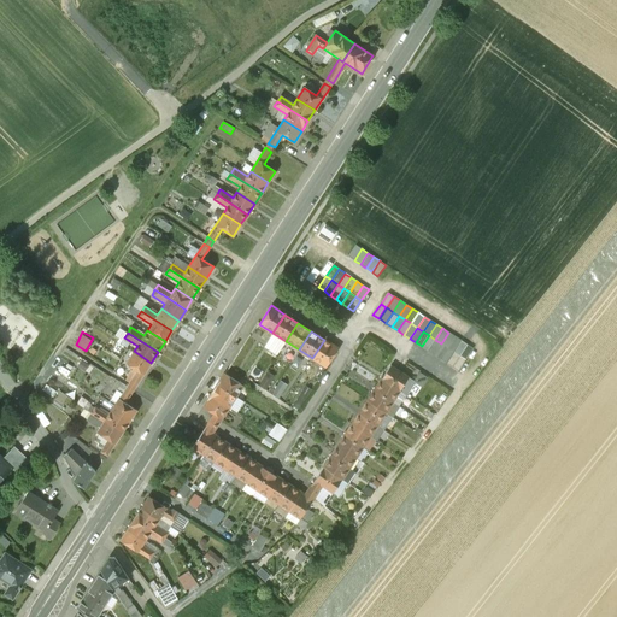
[(448,333),(441,344),(447,347),(454,336),(448,333)]
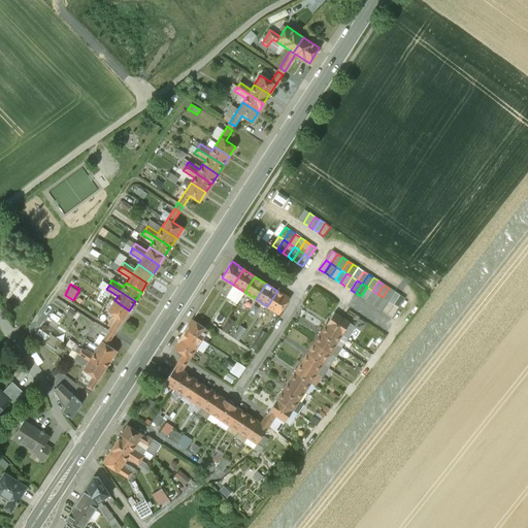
[(367,287),(361,296),(366,300),(372,291),(367,287)]
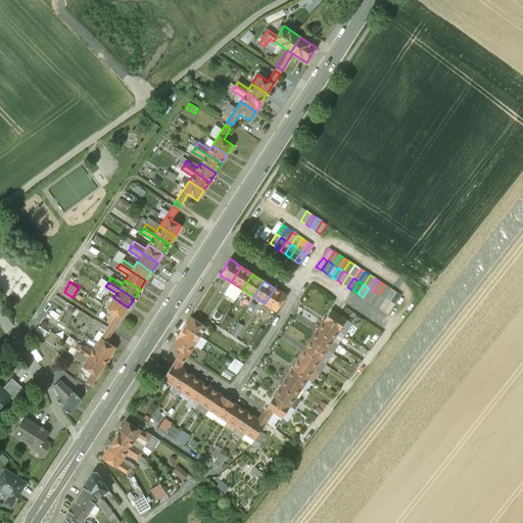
[(385,285),(379,294),(384,298),(390,289),(385,285)]
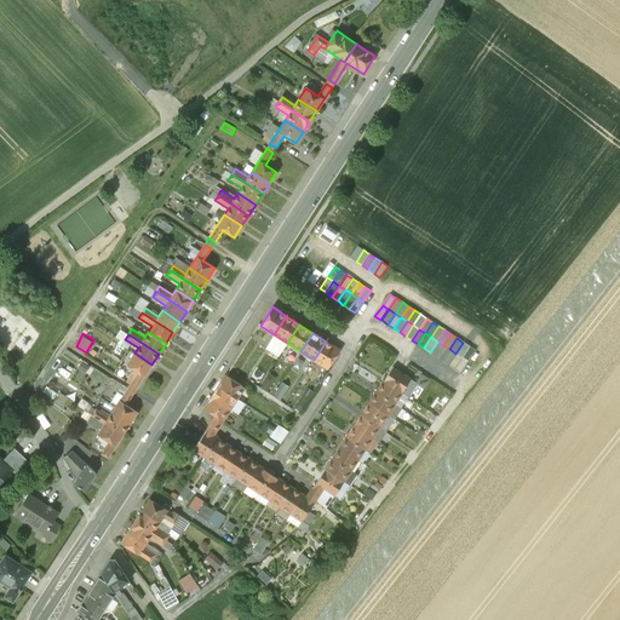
[(339,350),(326,342),(314,360),(327,368),(339,350)]
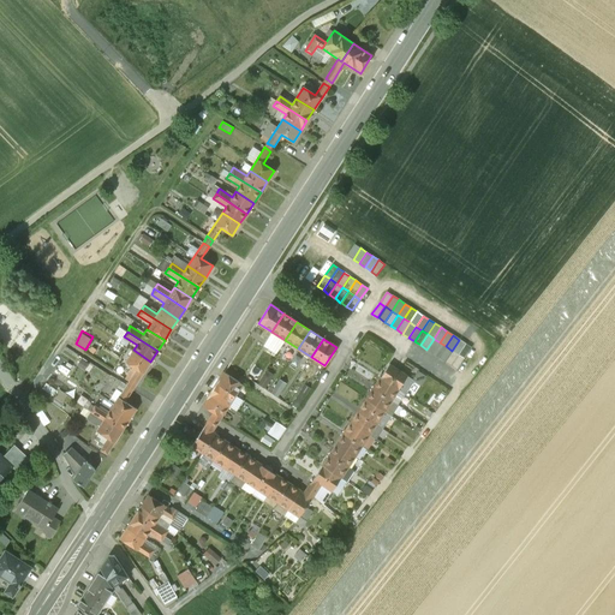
[(440,342),(434,339),(427,350),(433,353),(440,342)]
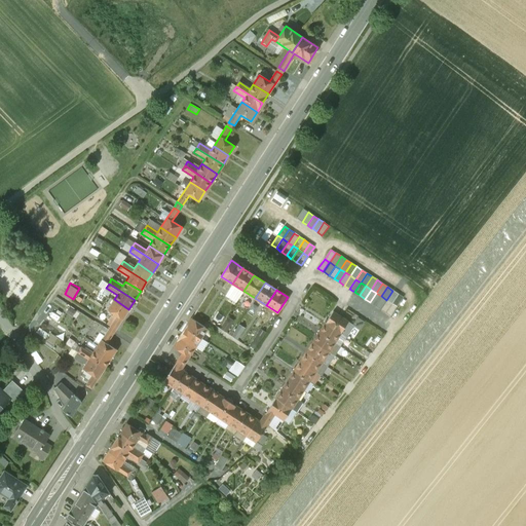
[(393,291),(387,300),(391,303),(398,294),(393,291)]
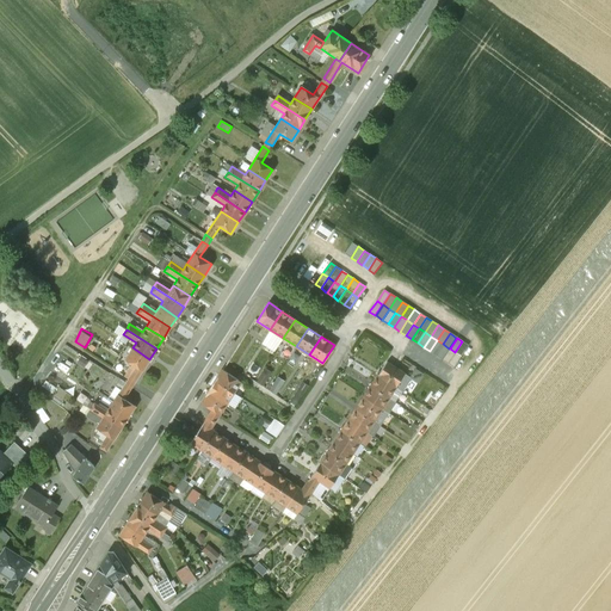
[(437,340),(430,351),(436,355),(443,344),(437,340)]
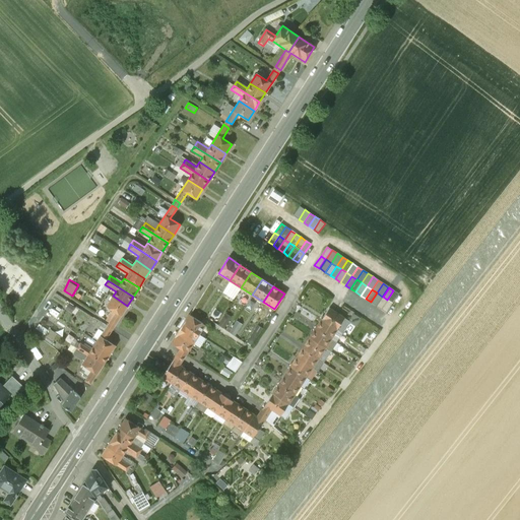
[(393,290),(387,300),(392,303),(398,294),(393,290)]
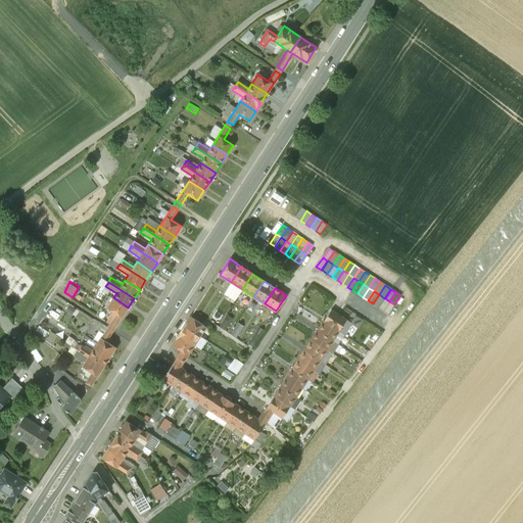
[(379,294),(373,303),(378,307),(384,298),(379,294)]
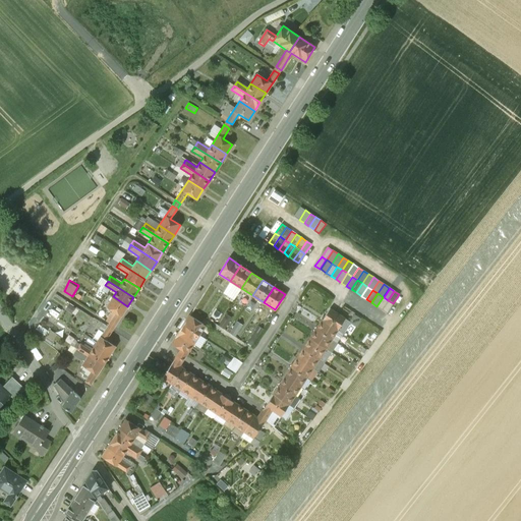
[(127,306),(113,296),(107,306),(116,312),(109,323),(115,326),(127,306)]
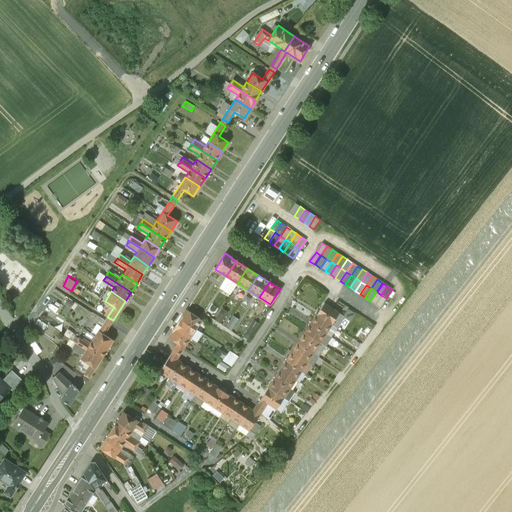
[(377,292),(370,301),(375,304),(381,295),(377,292)]
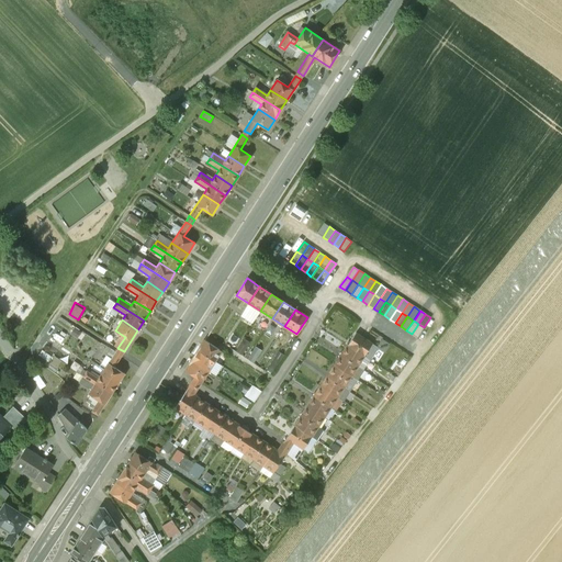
[(418,324),(412,334),(417,338),(424,327),(418,324)]
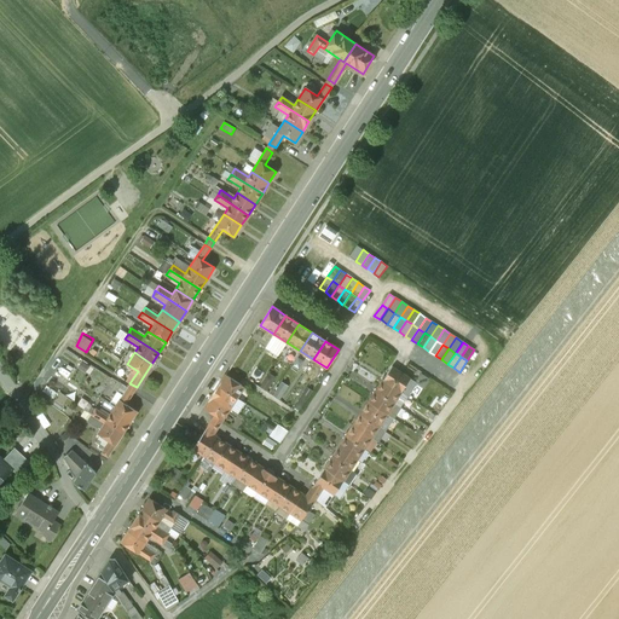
[(410,379),(392,366),(382,380),(400,392),(406,397),(411,389),(405,386),(410,379)]
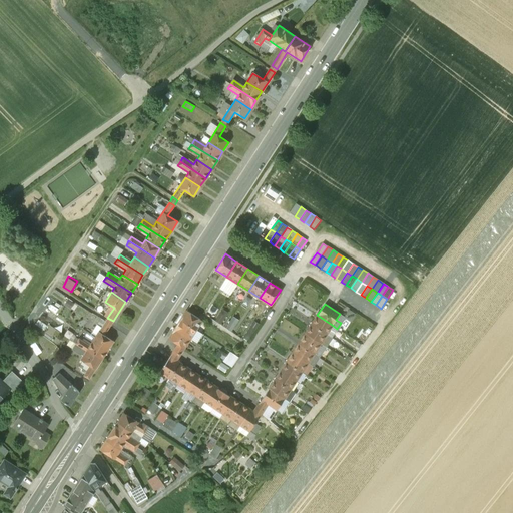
[(222,309),(215,321),(220,325),(228,313),(222,309)]
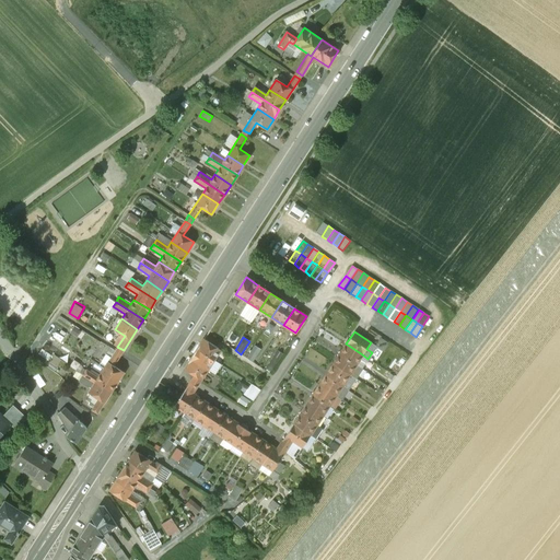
[(221,349),(203,339),(197,349),(213,360),(221,349)]
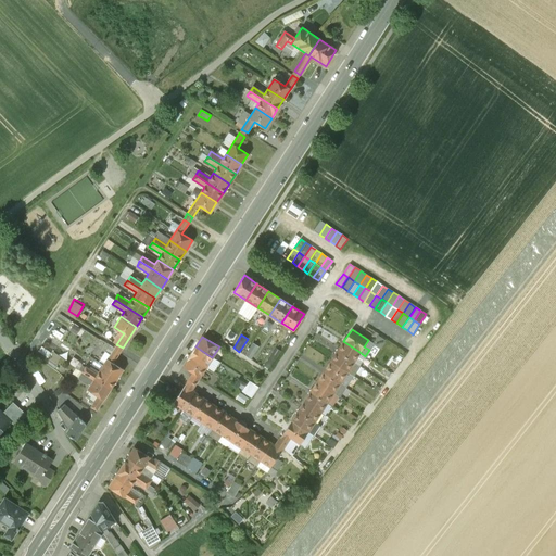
[(359,352),(343,341),(338,351),(354,362),(359,365),(365,356),(359,352)]
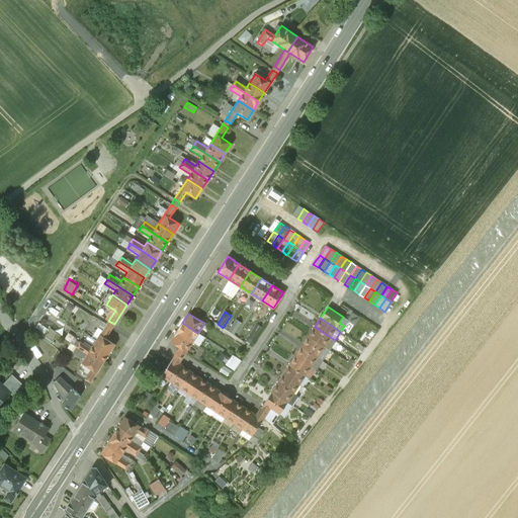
[(236,319),(228,331),(234,335),(242,323),(236,319)]
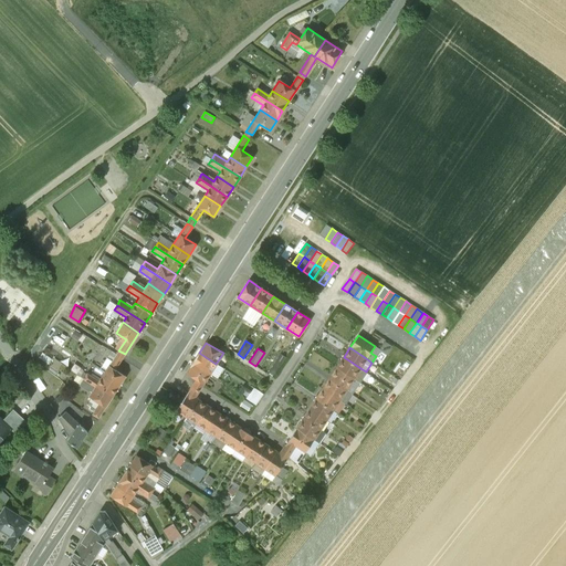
[(116,354),(112,350),(107,358),(106,359),(107,363),(106,365),(108,367),(105,373),(103,376),(118,386),(125,376),(115,369),(122,358),(116,354)]
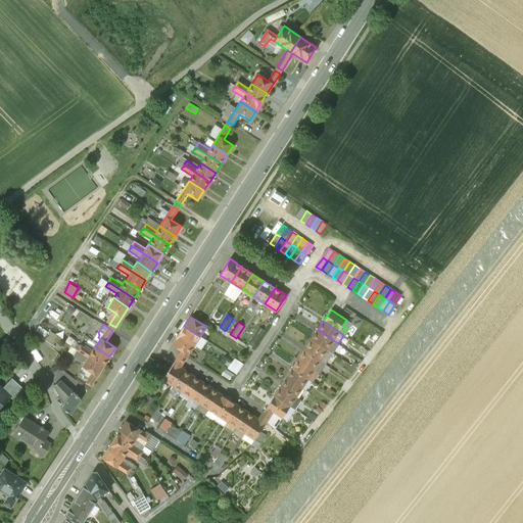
[(199,336),(184,326),(178,335),(194,345),(199,336)]
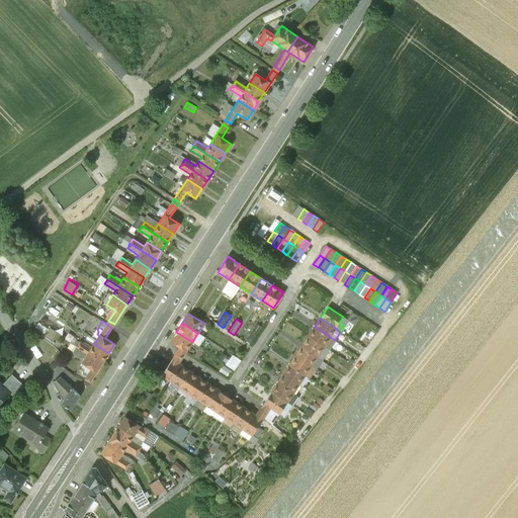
[(256,324),(246,341),(251,344),(257,334),(258,335),(262,327),(256,324)]
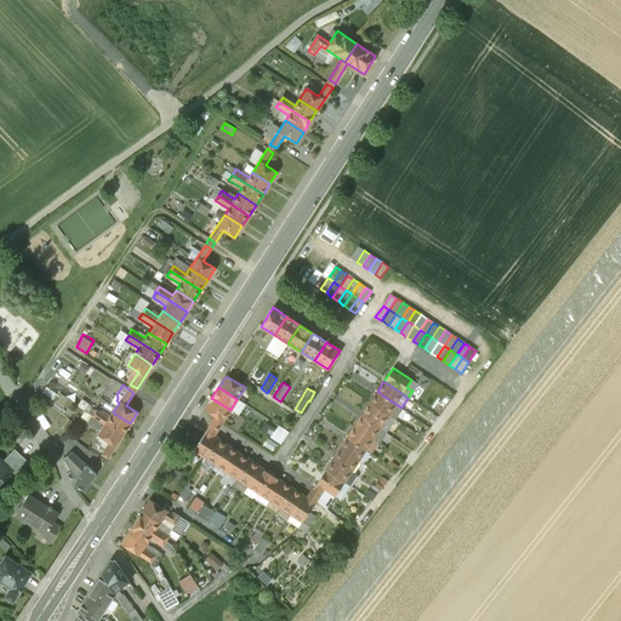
[(396,404),(377,392),(370,403),(388,415),(387,415),(393,420),(402,408),(396,404)]
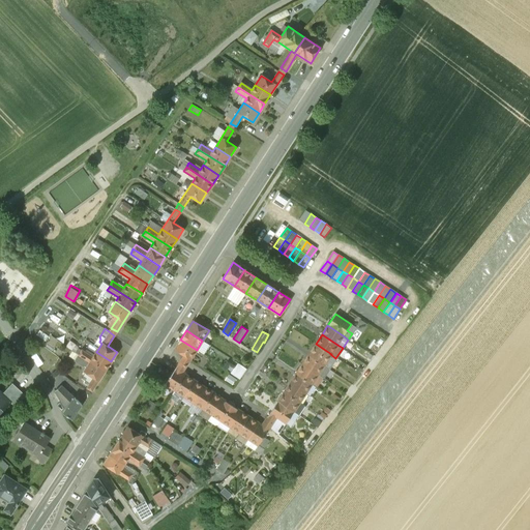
[(197,350),(180,340),(174,349),(184,355),(182,358),(188,362),(197,350)]
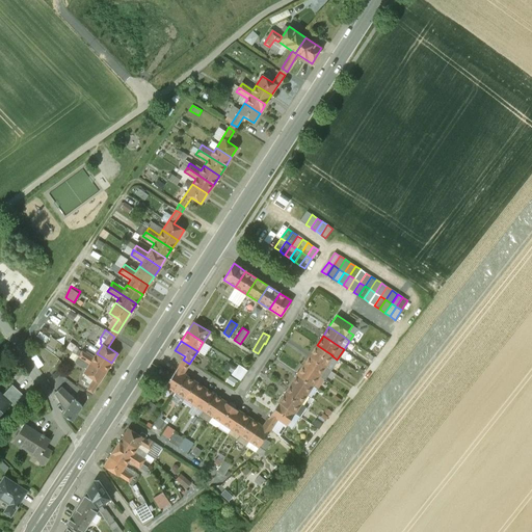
[(99,350),(90,345),(87,349),(96,354),(97,353),(99,350)]
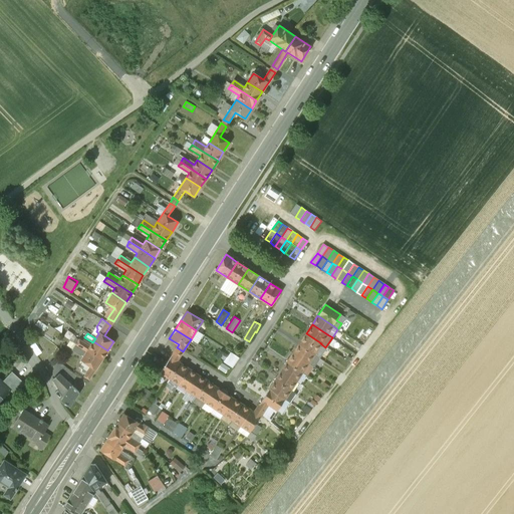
[(321,343),(306,333),(299,344),(314,354),(318,357),(322,351),(317,348),(320,343),(321,343)]
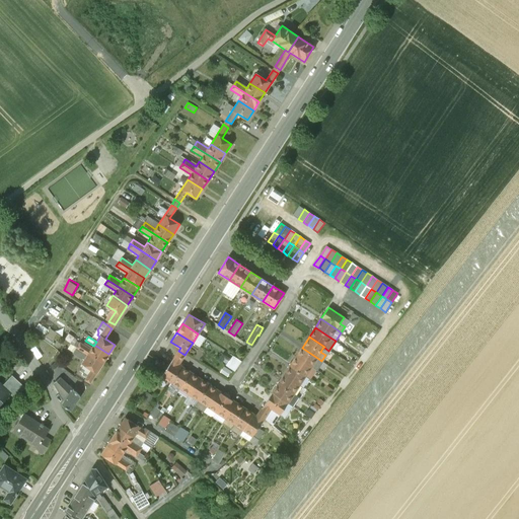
[(108,354),(94,345),(93,346),(91,349),(80,342),(77,348),(87,355),(88,354),(102,363),(108,354)]
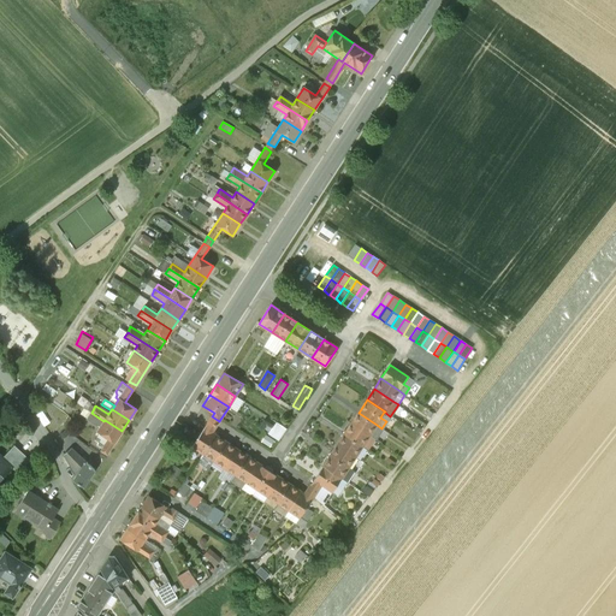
[(122,431),(105,420),(104,421),(92,413),(87,419),(98,426),(98,425),(100,426),(98,431),(108,438),(101,450),(107,455),(122,431)]
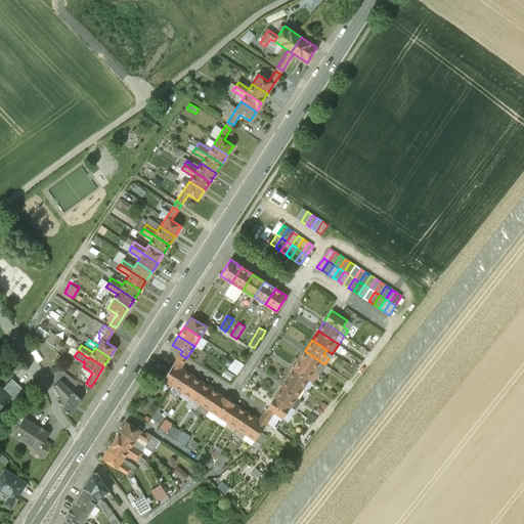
[(320,361),(305,351),(299,360),(314,370),(314,369),(319,374),(325,364),(324,364),(320,361)]
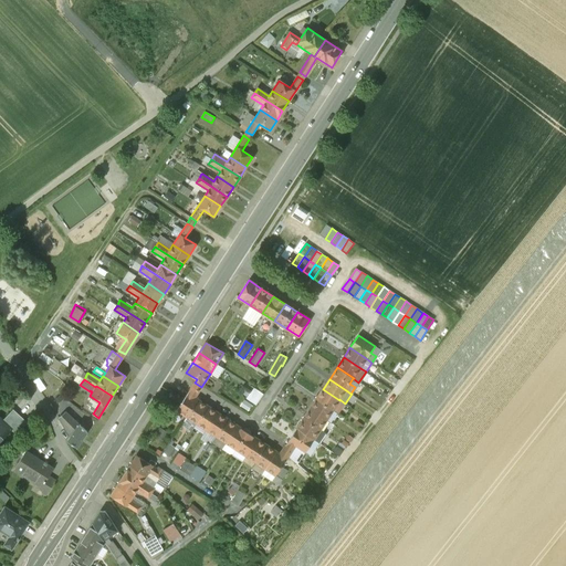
[(199,390),(201,387),(195,383),(192,386),(190,390),(196,395),(199,390)]
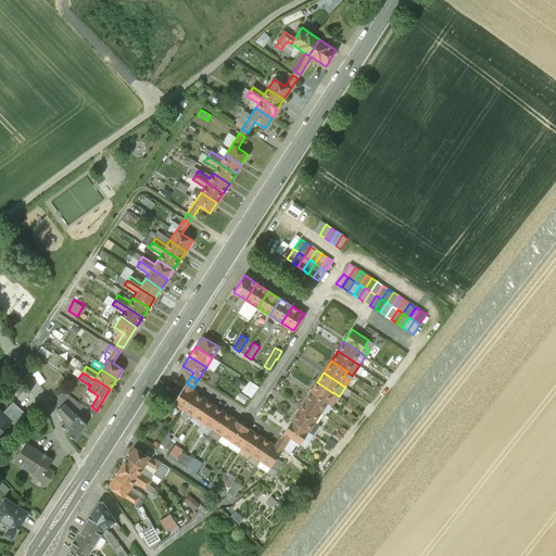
[(333,393),(317,382),(311,392),(327,403),(331,405),(338,396),(333,393)]
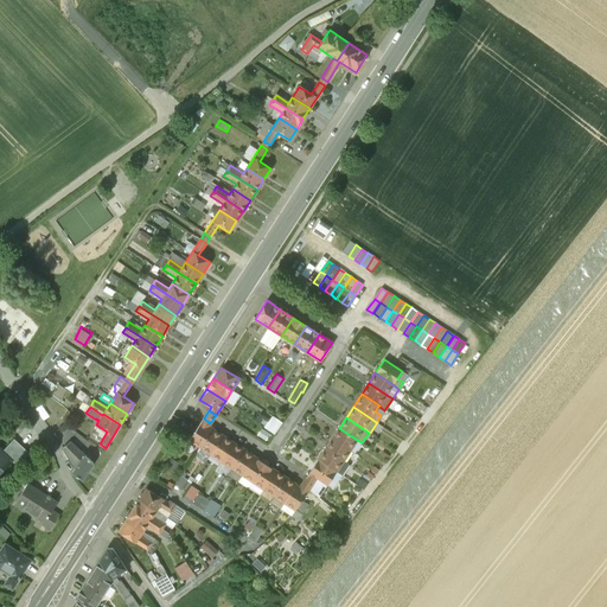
[(204,419),(190,440),(200,447),(212,429),(209,426),(210,423),(204,419)]
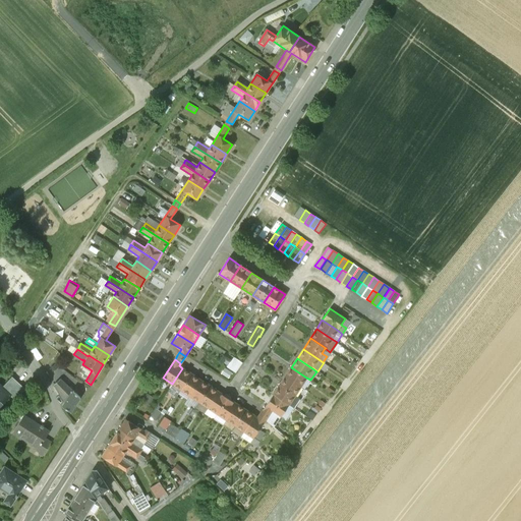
[(306,378),(291,367),(285,377),(300,387),(306,378)]
